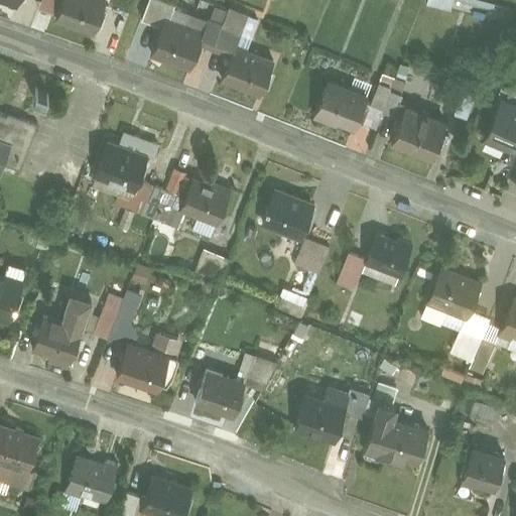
[(20,0),(20,3),(39,10),(42,0),(20,0)]
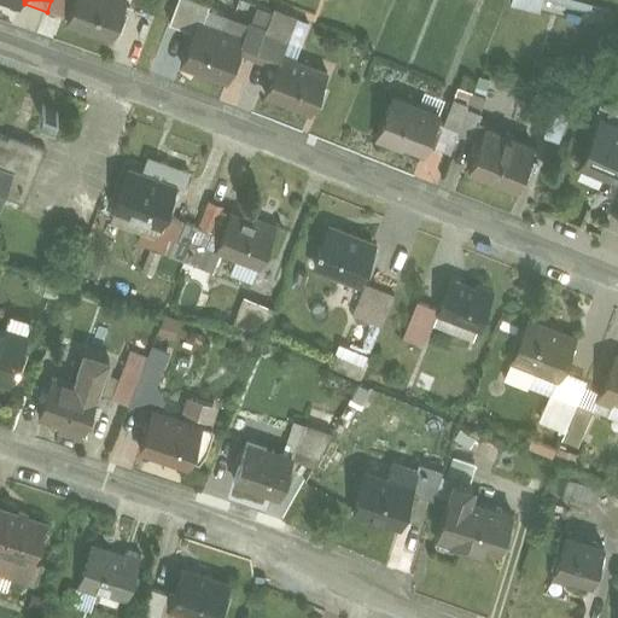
[(51,0),(47,12),(69,21),(76,0),(51,0)]
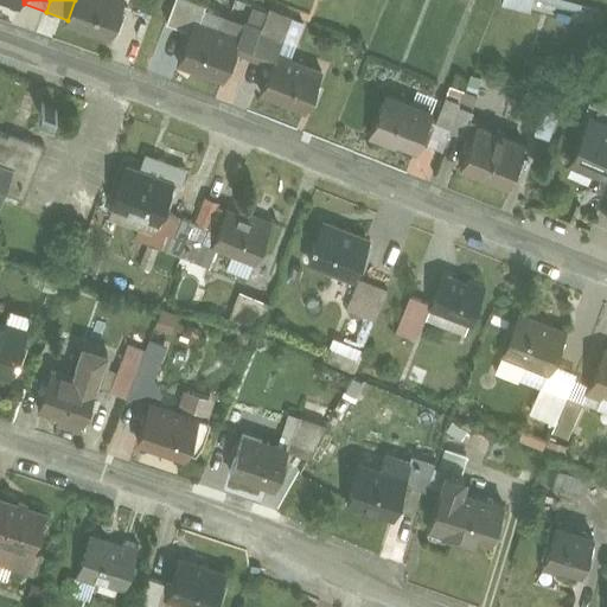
[(75,0),(68,20),(66,25),(112,42),(126,0),(75,0)]
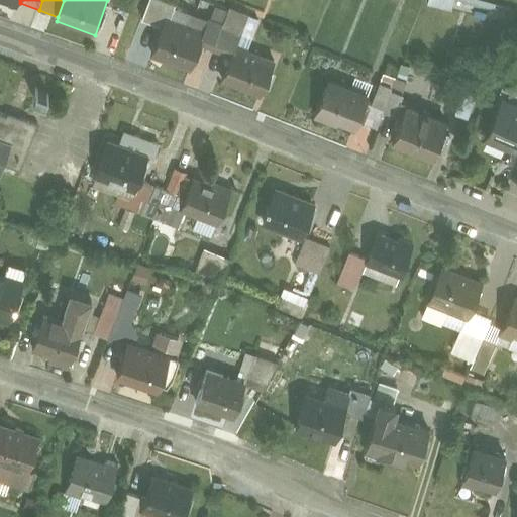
[(167,16),(172,17),(176,6),(177,3),(167,0),(148,0),(141,20),(163,28),(167,16)]
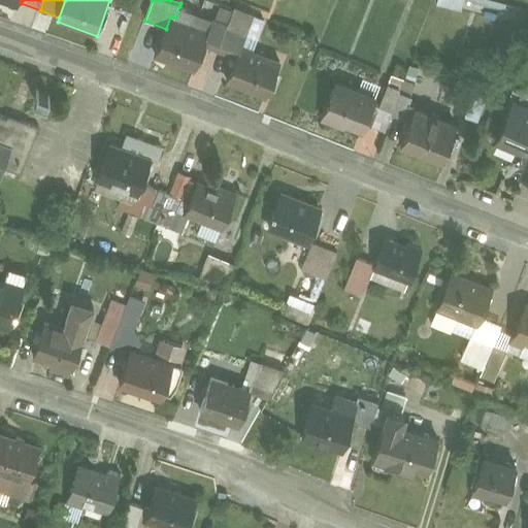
[(491,0),(437,0),(436,4),(461,10),(463,0),(470,0),(504,9),(506,4),(491,0)]
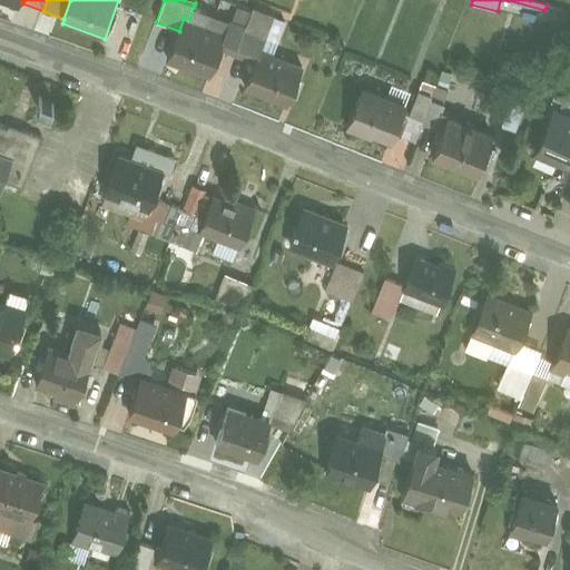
[(210,77),(224,40),(231,20),(194,7),(189,19),(184,18),(179,31),(168,62),(210,77)]
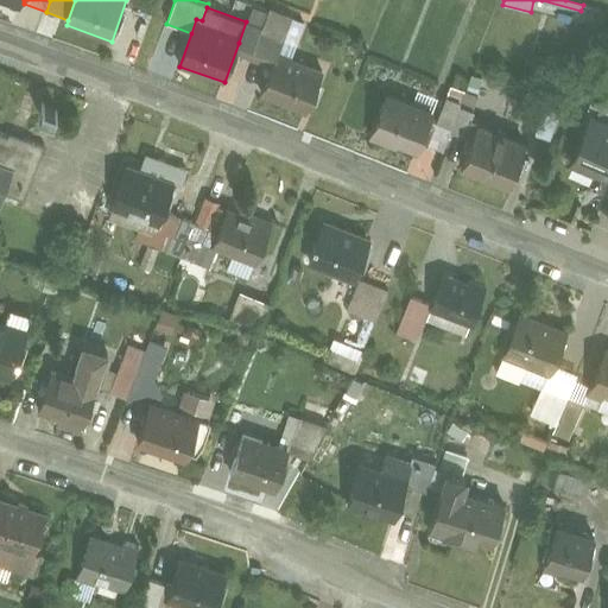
[(251,58),(271,65),(277,50),(279,51),(292,16),(271,8),(270,7),(263,27),(254,49),(251,58)]
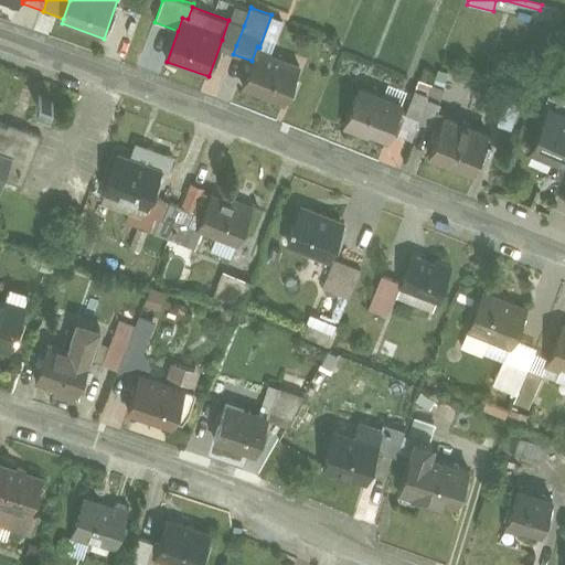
[(272,14),(259,48),(273,52),(284,19),(272,14)]
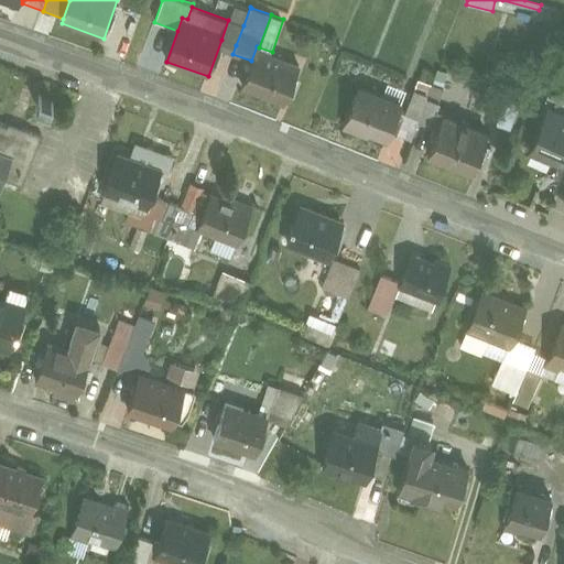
[(236,45),(243,25),(228,20),(221,40),(236,45)]
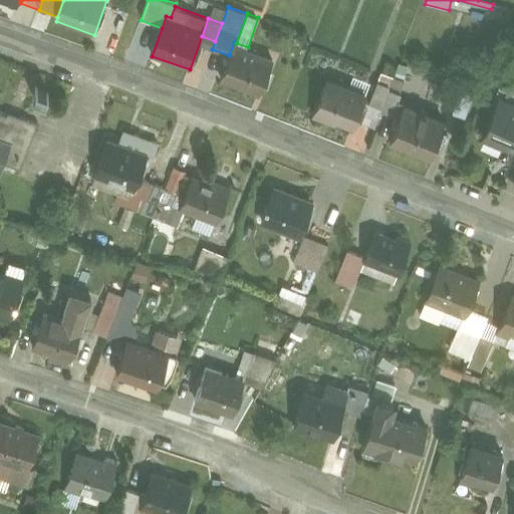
[(229,55),(220,80),(262,95),(276,57),(248,47),(236,43),(234,42),(229,55)]
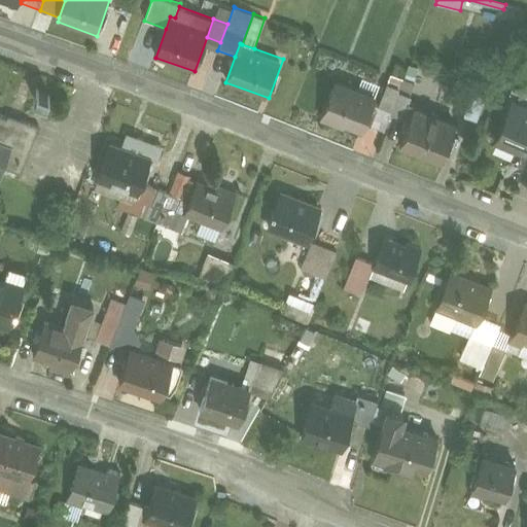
[(390,75),(387,85),(398,90),(402,79),(390,75)]
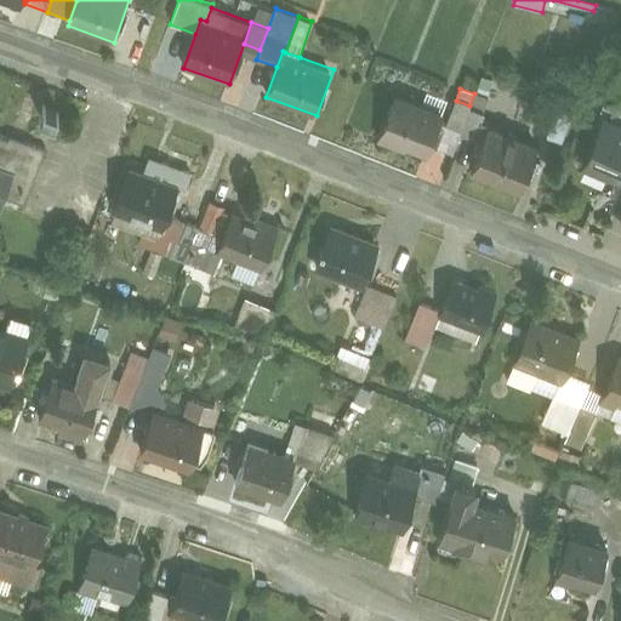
[(469,106),(468,108),(483,114),(488,100),(474,93),(469,106)]
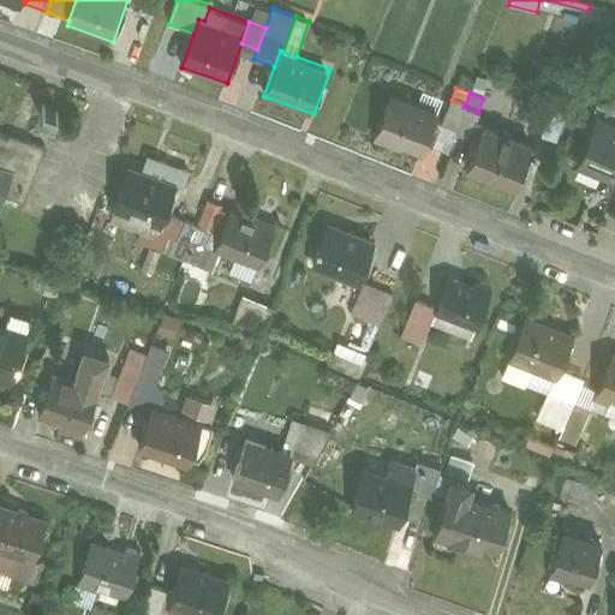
[(393,94),(375,139),(423,159),(446,103),(421,94),(417,103),(393,94)]
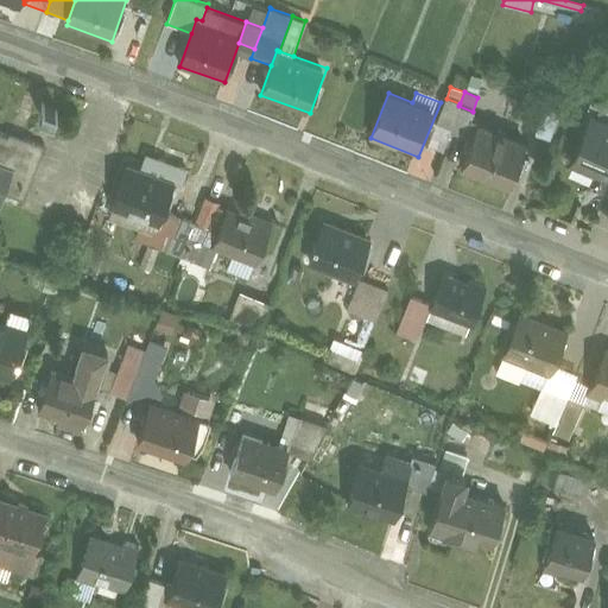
[(460,103),(447,99),(436,124),(448,130),(458,106),(460,103)]
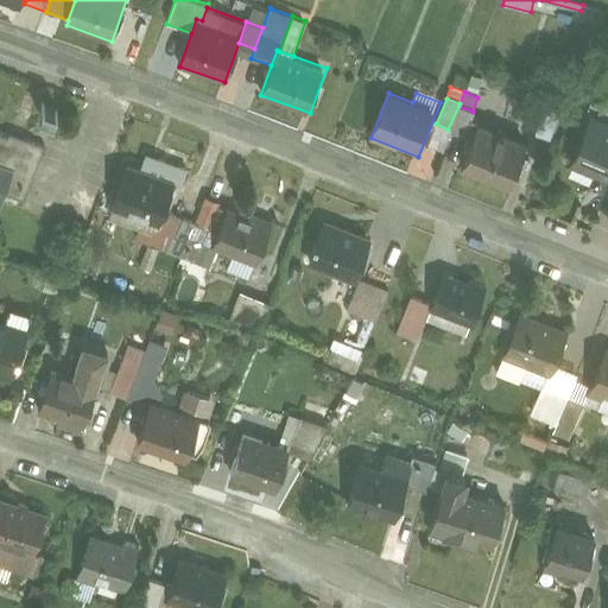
[(546,109),(537,134),(552,141),(563,114),(567,106),(550,100),(546,109)]
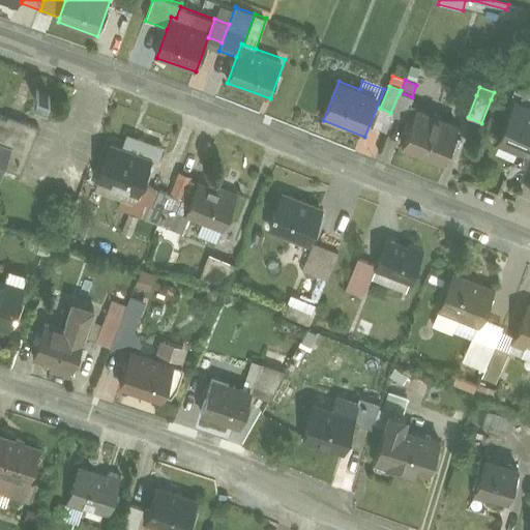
[(54,96),(39,91),(35,102),(50,108),(54,96)]
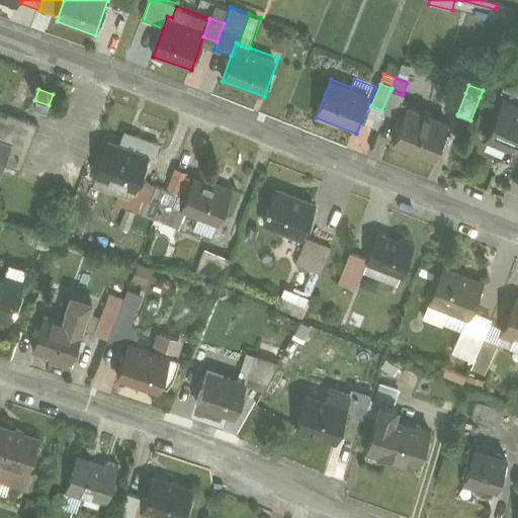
[(403,95),(391,90),(381,110),(396,115),(404,96),(403,95)]
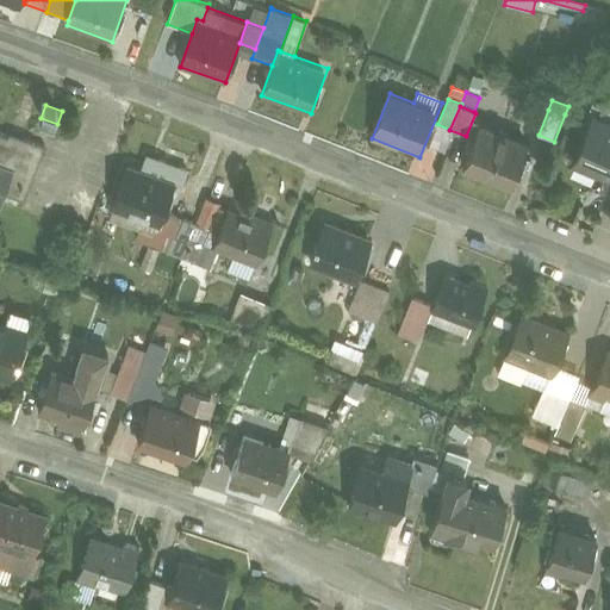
[(609,111),(597,107),(572,168),(609,182),(609,185),(602,205),(609,207),(609,111)]
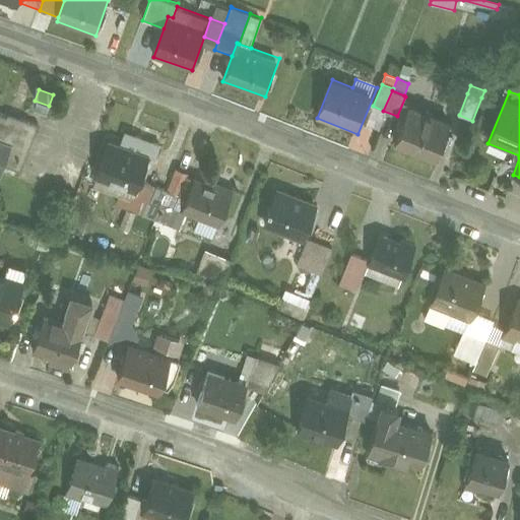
[(409,106),(394,146),(437,163),(452,123),(409,106)]
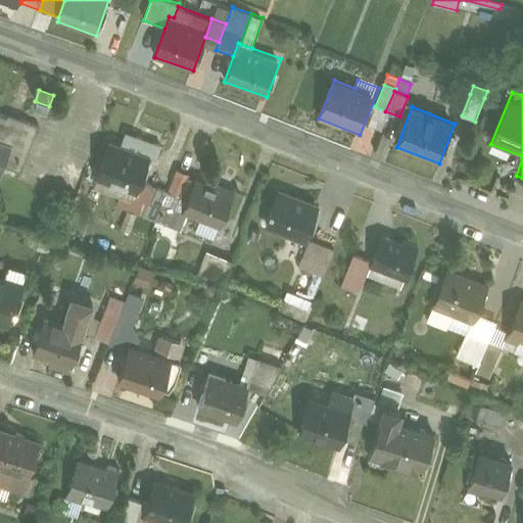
[(0,180),(5,170),(20,176),(37,128),(10,117),(8,121),(0,117),(0,180)]
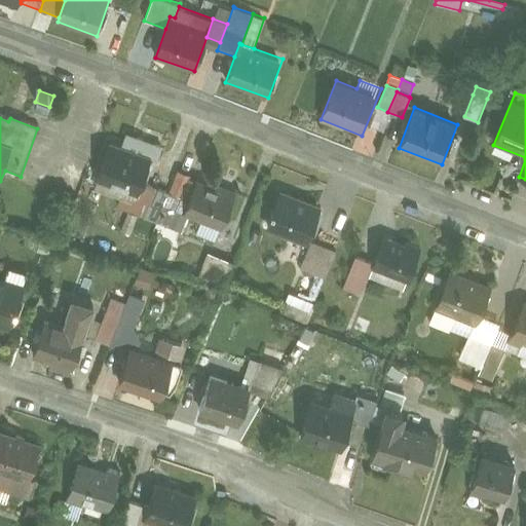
[(136,197),(139,199),(143,187),(153,161),(112,146),(94,193),(132,209),(136,197)]
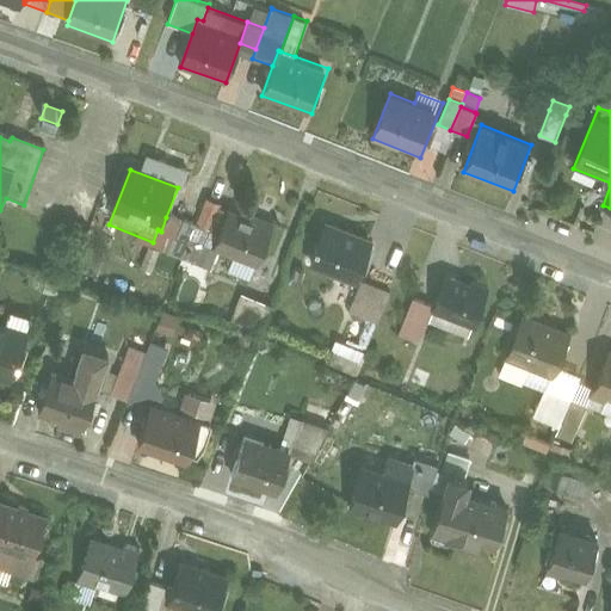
[(110,207),(100,203),(96,215),(105,218),(110,207)]
